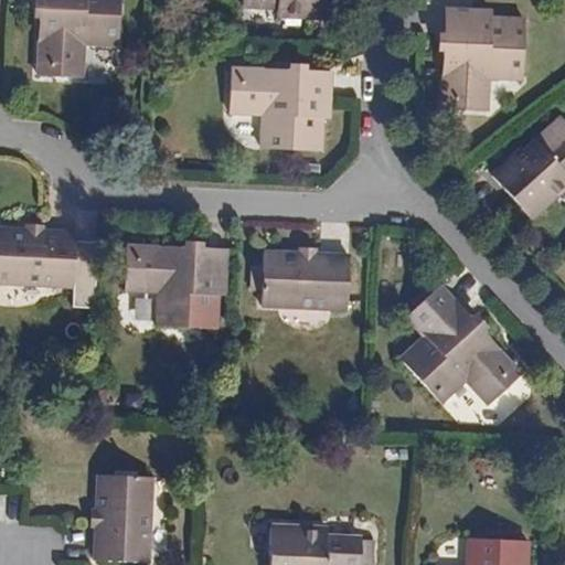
[(36,74),(36,75),(38,75),(40,76),(50,76),(84,78),(86,46),(119,49),(119,48),(123,0),(34,0),(35,1),(35,2),(34,8),(34,14),(34,16),(34,17),(41,18),(39,43),(36,74)]
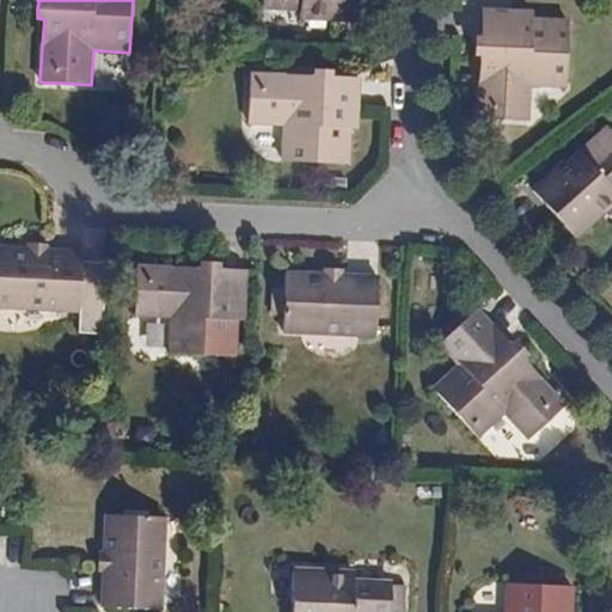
[(259,0),(261,6),(261,8),(300,10),(300,18),(300,20),(361,23),(361,20),(362,0),(259,0)]
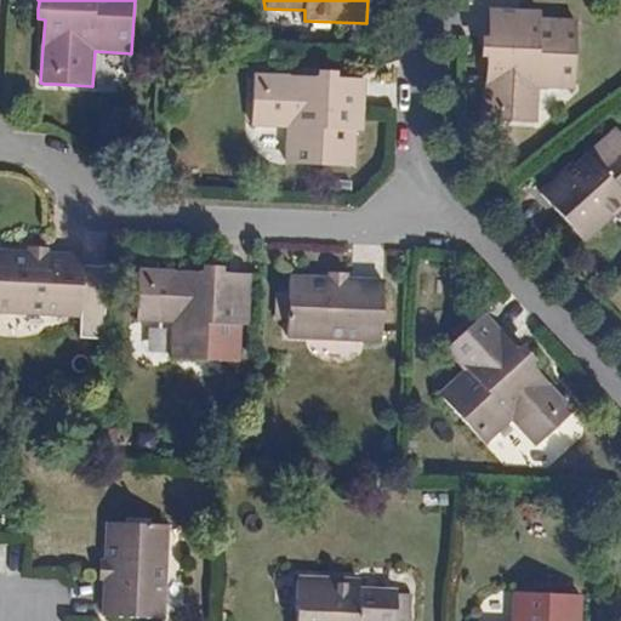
[(488,120),(488,121),(489,121),(490,121),(502,121),(539,121),(540,86),(576,86),(576,85),(577,18),(577,17),(541,17),(541,10),(541,9),(540,9),(493,9),(489,9),(489,36),(482,36),(482,39),(482,40),(480,46),(480,53),(480,55),(480,57),(489,57),(488,86),(488,120)]
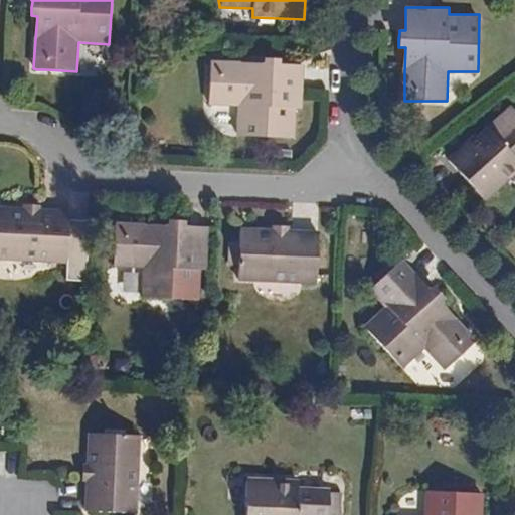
[(212,61),(211,61),(211,62),(211,64),(211,73),(209,105),(239,106),(237,136),(239,136),(295,139),(296,139),(297,109),(302,109),(303,109),(304,108),(306,68),(306,66),(282,64),(282,58),(280,58),(279,58),(274,58),(268,57),(267,57),(266,57),(265,64),(240,62),(212,61)]
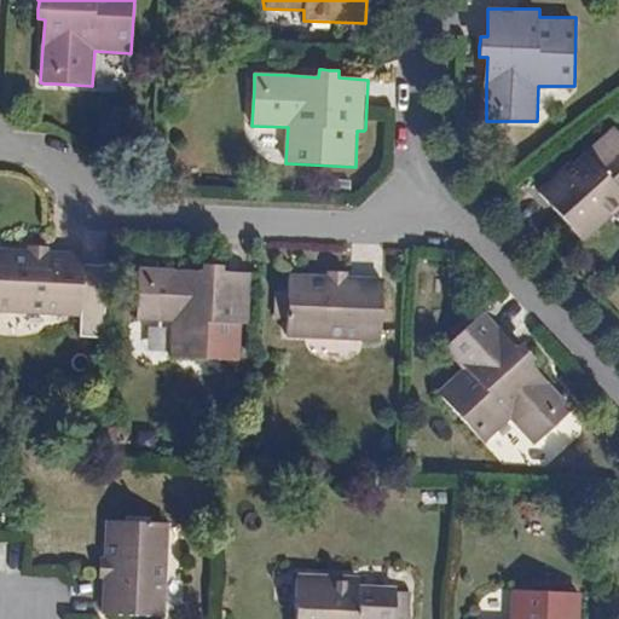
[(618,145),(599,165),(590,154),(588,151),(572,166),(571,165),(570,163),(568,165),(539,191),(541,192),(562,217),(584,242),(585,243),(618,214),(618,145)]
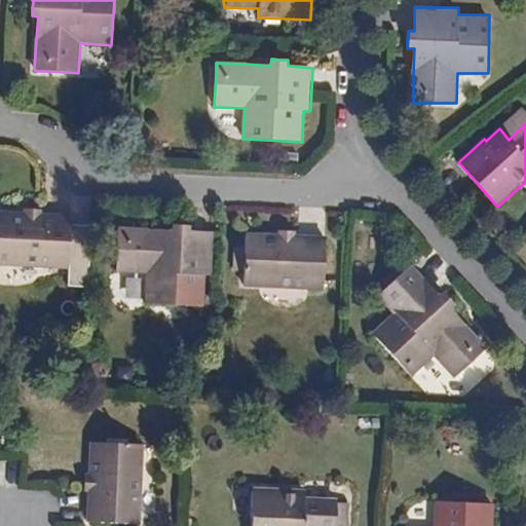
[(23,212),(0,211),(0,266),(69,269),(69,266),(71,225),(71,217),(71,214),(41,213),(41,210),(41,209),(40,209),(24,208),(23,208),(23,209),(23,212)]
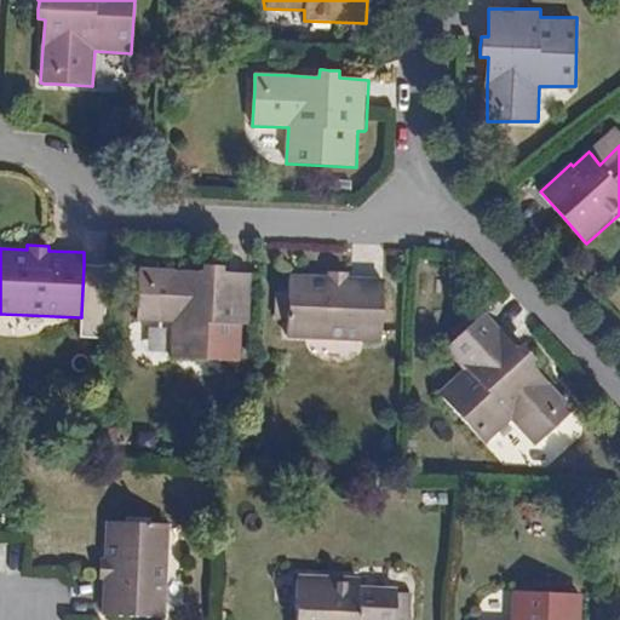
[(142,269),(141,269),(141,270),(141,271),(139,282),(137,320),(173,322),(172,359),(173,359),(240,361),(241,362),(242,325),(250,326),(251,326),(251,325),(253,277),(253,274),(224,273),(224,265),(223,265),(222,264),(214,264),(208,264),(207,264),(206,264),(205,264),(205,271),(176,270),(142,269)]
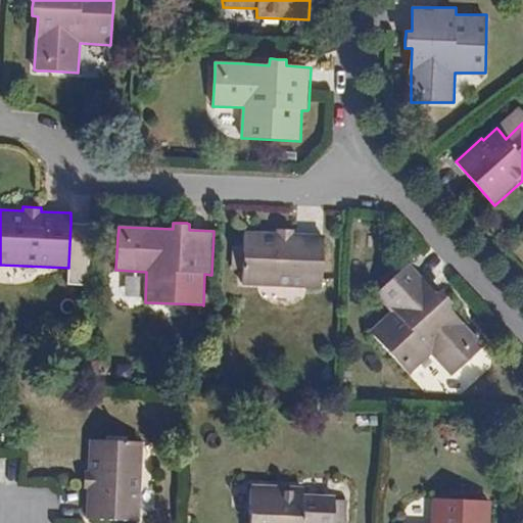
[(68,265),(68,268),(67,285),(98,286),(100,225),(70,224),(68,265)]
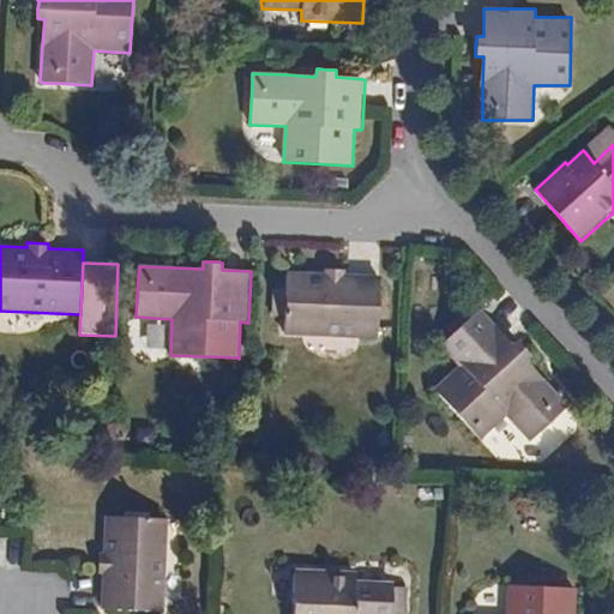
[(324,271),(288,270),(288,274),(286,331),(286,335),(377,338),(377,335),(380,277),(380,274),(344,272),(344,269),(344,268),(343,268),(325,266),(324,266),(324,268),(324,271)]
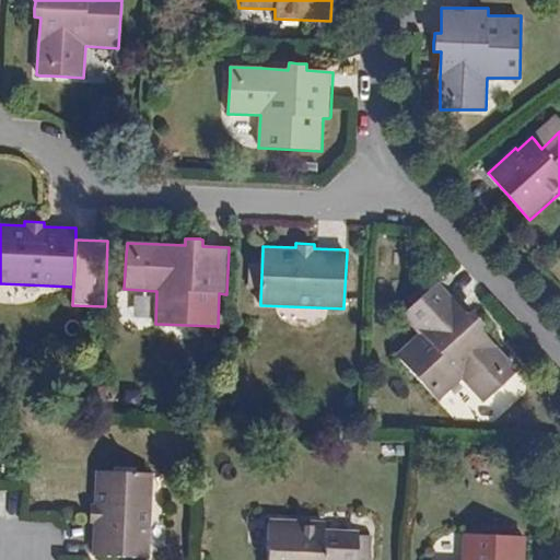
[(517,374),(518,373),(517,372),(498,349),(480,329),(486,325),(485,324),(483,323),(480,318),(476,313),(475,313),(474,311),(468,315),(452,296),(439,282),(436,283),(405,313),(417,326),(421,331),(396,353),(396,354),(435,399),(436,400),(462,380),(483,404),(509,382),(516,375),(517,374)]
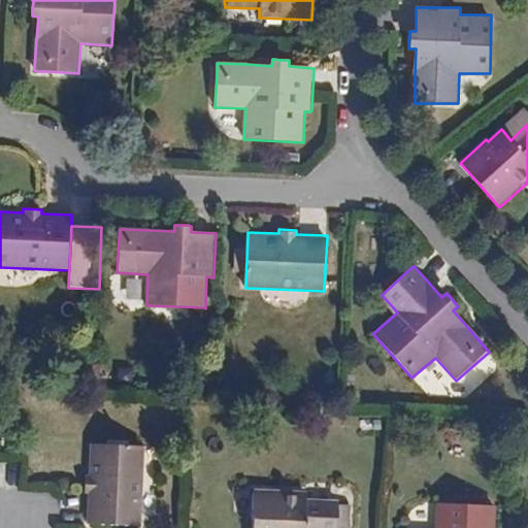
[(127,305),(142,305),(143,279),(128,279),(127,305)]
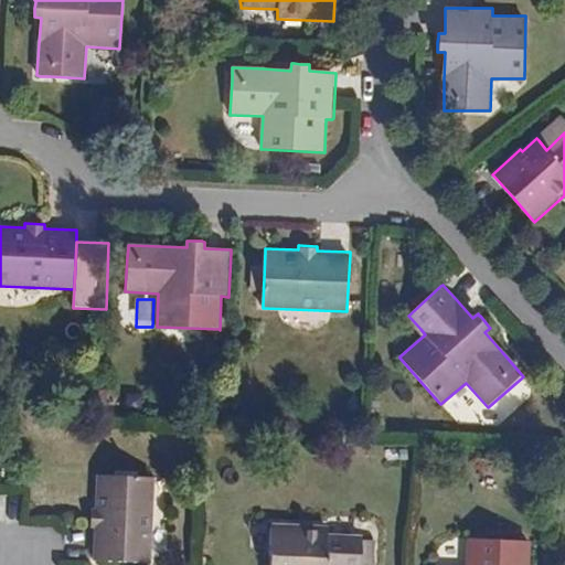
[(100,476),(97,476),(95,508),(93,508),(92,508),(92,509),(91,525),(91,526),(92,526),(95,526),(93,560),(96,560),(149,562),(152,562),(157,478),(153,478),(139,477),(139,472),(139,471),(138,471),(115,470),(114,470),(114,471),(114,476),(100,476)]
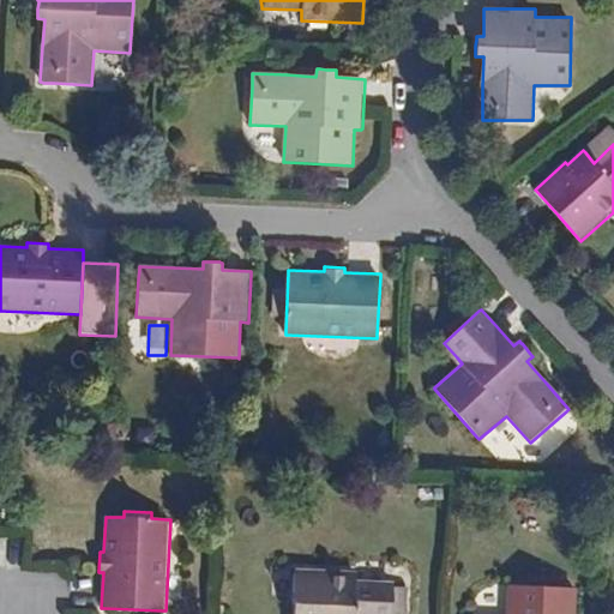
[(395,613),(396,584),(396,582),(355,581),(356,573),(356,571),(294,570),(294,572),(293,605),(293,613),(395,613)]
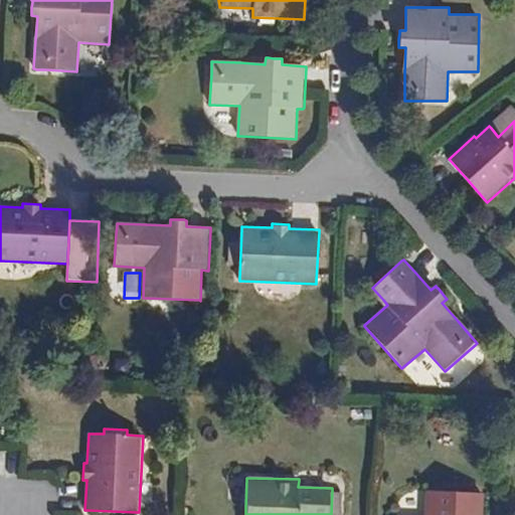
[(484,514),(485,494),(484,494),(428,491),(427,491),(425,514),(484,514)]
